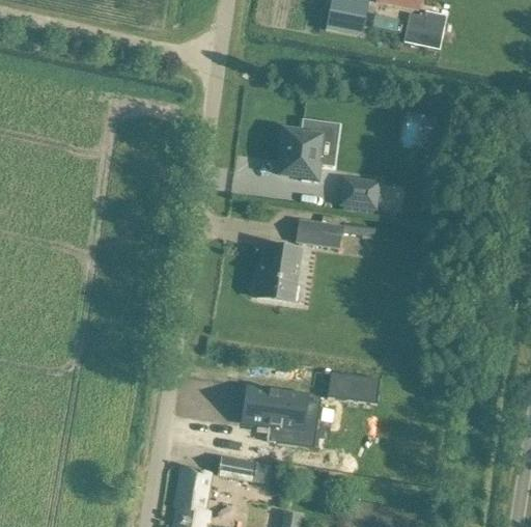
[(326,0),(320,27),(361,35),(368,0),(326,0)]
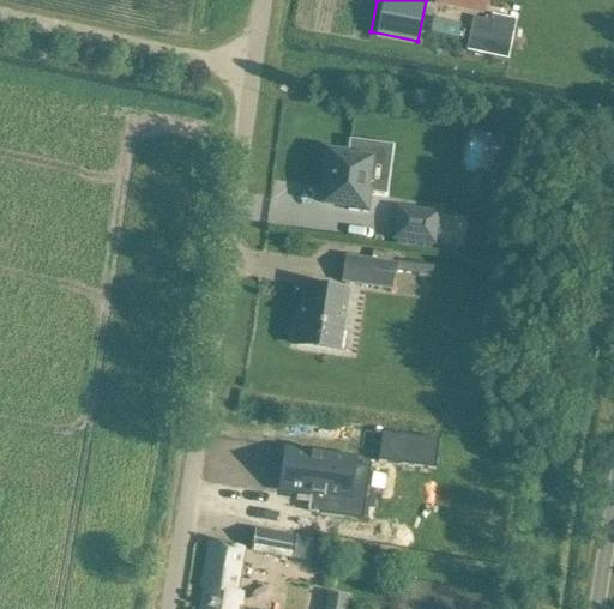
[(435,0),(482,10),(483,0),(435,0)]
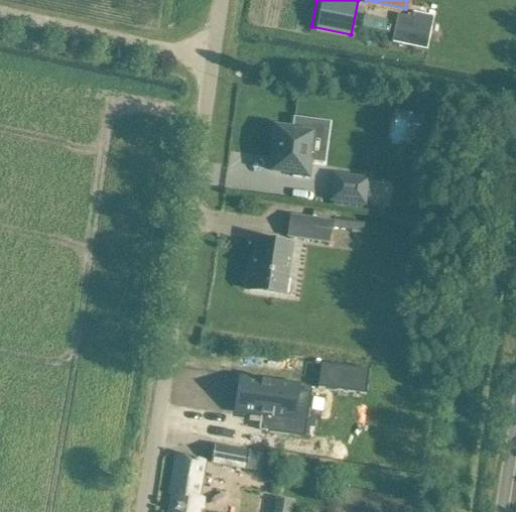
[(398,12),(392,39),(426,46),(433,13),(413,9),(412,15),(398,12)]
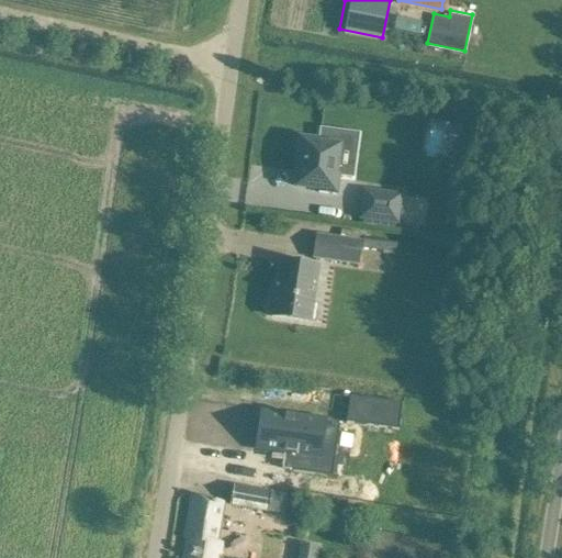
[(299,135),(295,167),(298,168),(295,183),(318,186),(318,189),(335,191),(337,174),(335,173),(338,143),(317,141),(317,137),(299,135)]
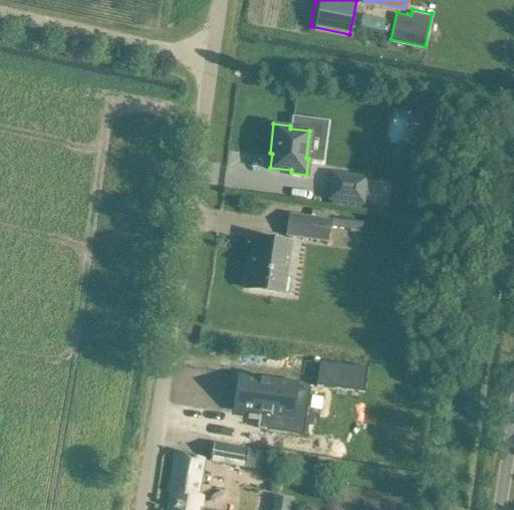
[(332,170),(328,197),(363,202),(366,175),(332,170)]
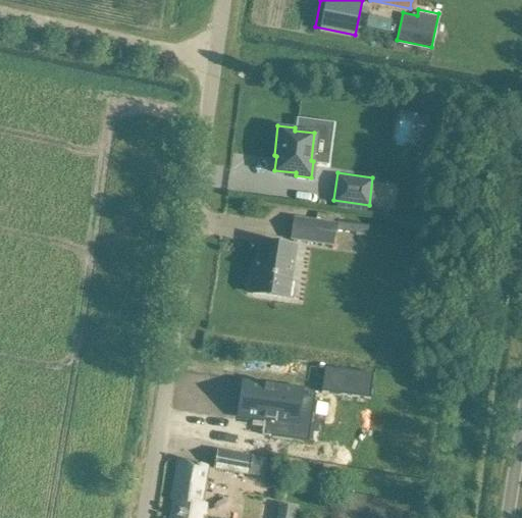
[(294,221),(292,236),(331,242),(334,221),(294,216),(294,221)]
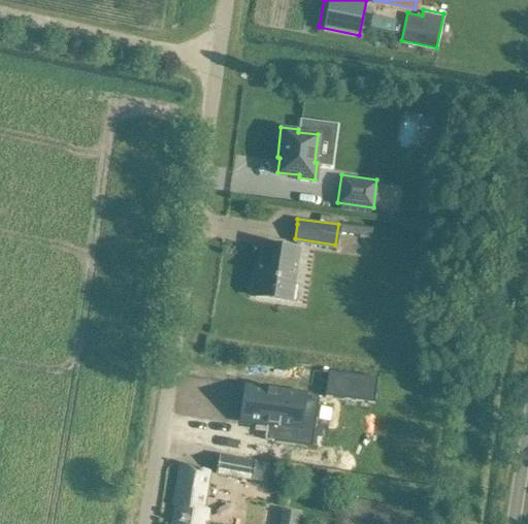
[(255,277),(253,286),(256,289),(255,294),(290,299),(291,298),(288,298),(291,282),(293,282),(298,248),(263,242),(260,262),(261,263),(260,272),(258,273),(258,275),(255,277)]
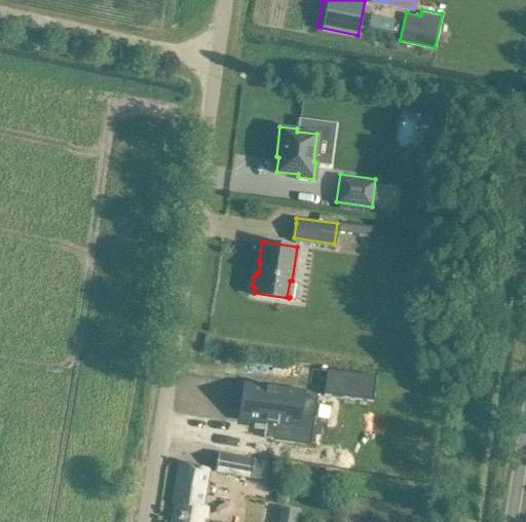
[(327,368),(324,393),(373,399),(376,374),(327,368)]
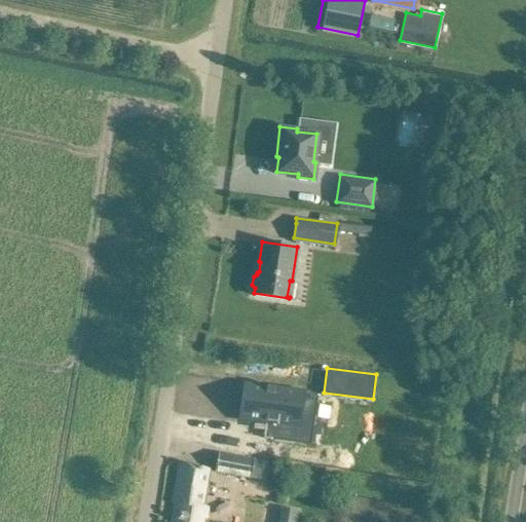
[(248,372),(241,407),(273,413),(270,429),(294,433),(298,411),(313,414),(317,389),(302,387),(302,382),(278,378),(278,377),(268,375),(268,376),(248,372)]
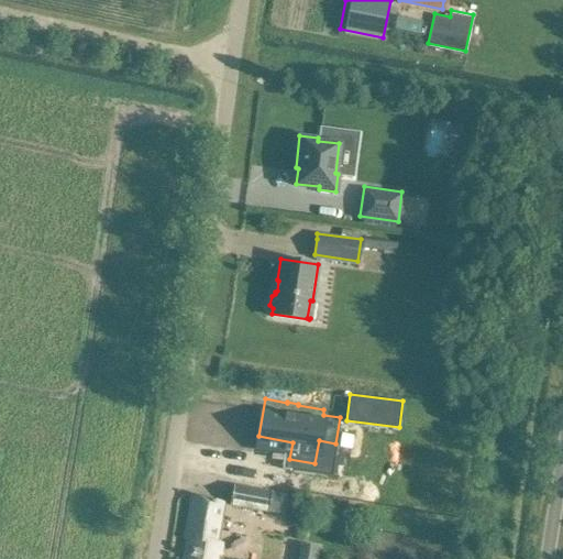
[(233,483),(230,502),(268,510),(272,490),(233,483)]
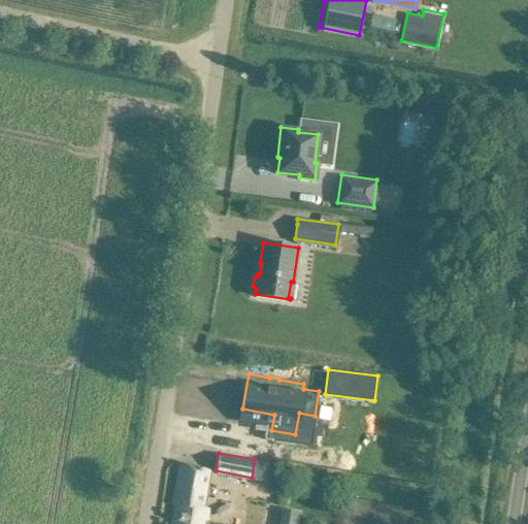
[(176,503),(172,523),(209,523),(204,523),(207,508),(204,506),(210,469),(180,464),(174,503),(176,503)]
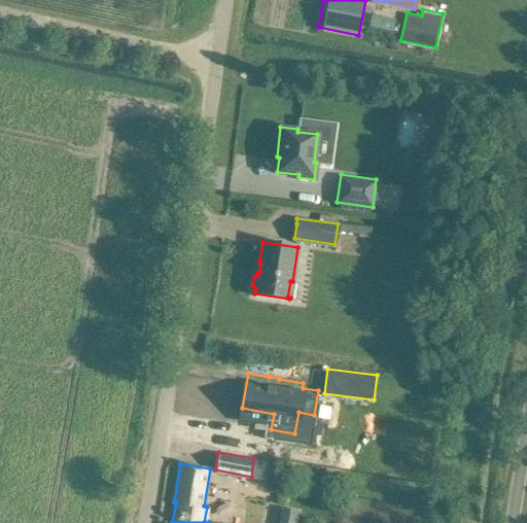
[(281,507),(278,522),(295,522),(299,510),(281,507)]
